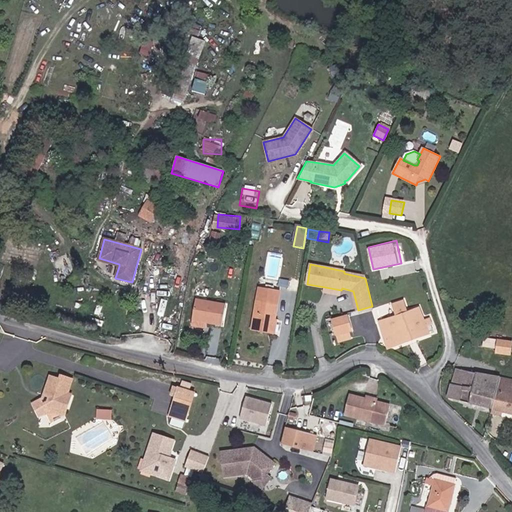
[(260,287),(252,331),(273,334),(280,291),(260,287)]
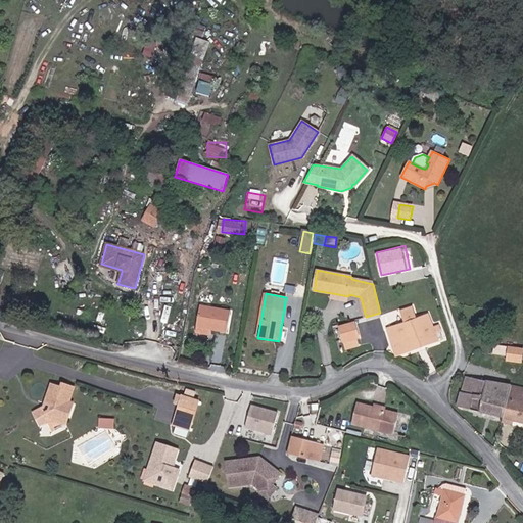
[(196,328),(227,333),(231,312),(200,306),(196,328)]
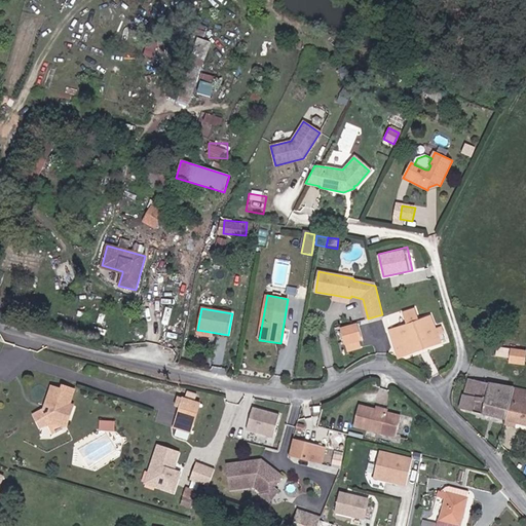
[(404,312),(408,326),(389,331),(398,357),(441,343),(439,336),(445,334),(443,326),(435,329),(431,317),(418,321),(415,309),(404,312)]
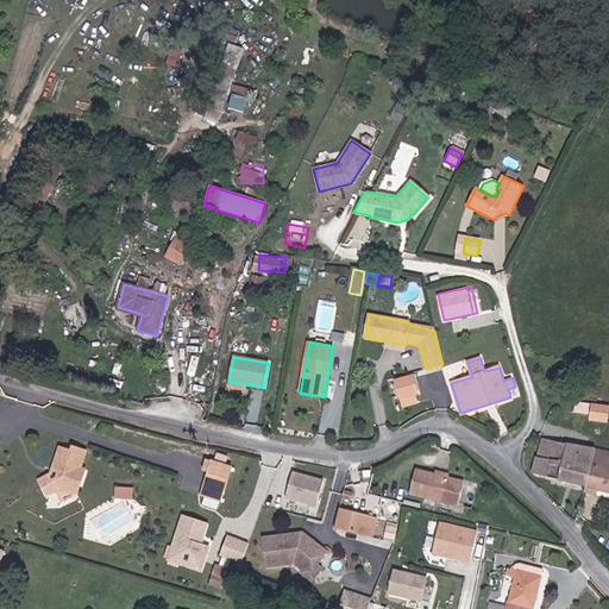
[(395,381),(400,399),(415,395),(419,394),(414,376),(395,381)]
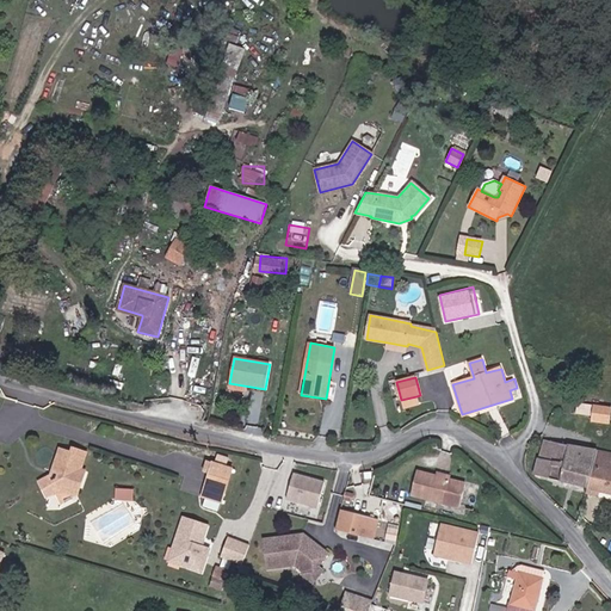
[(417,396),(401,400),(403,408),(419,405),(417,396)]
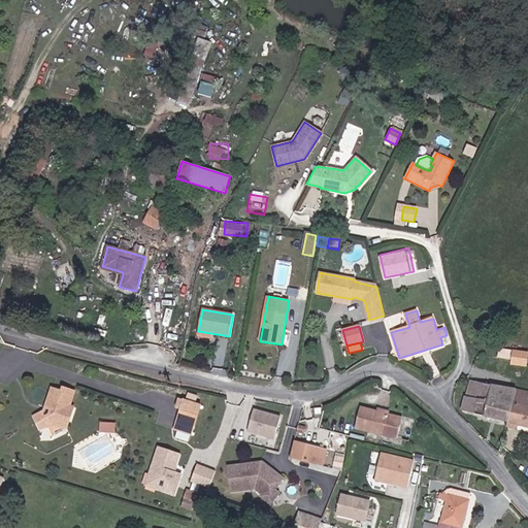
[(514,351),(499,349),(498,358),(512,359),(510,365),(527,367),(527,358),(527,352),(514,350),(514,351)]
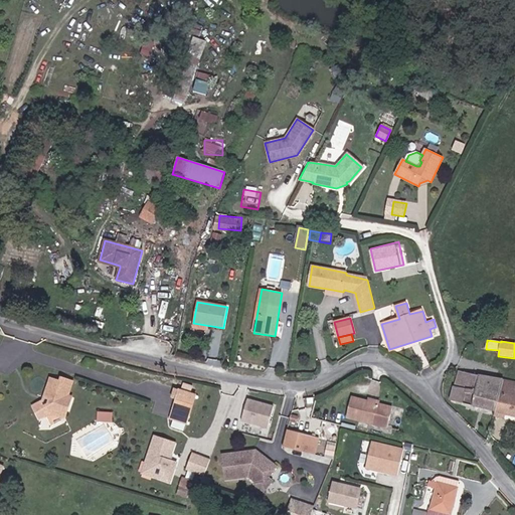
[(495,411),(501,390),(503,379),(492,377),(479,375),(459,370),(451,397),(457,401),(468,404),(475,406),(495,411)]
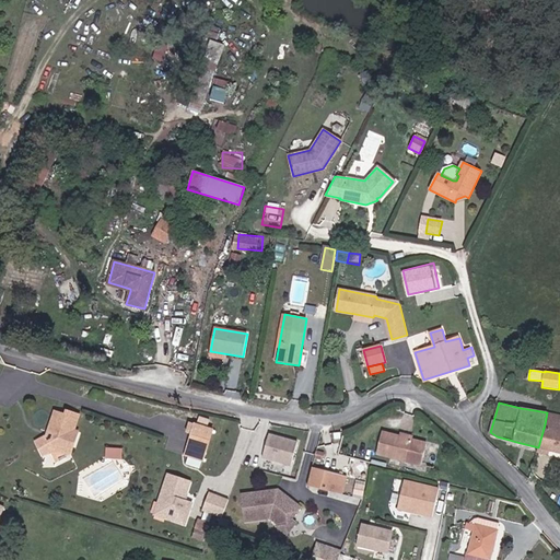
[(66,416),(58,412),(55,424),(51,423),(49,432),(54,434),(53,440),(47,443),(45,438),(36,442),(44,456),(51,452),(54,451),(59,461),(71,455),(68,450),(73,447),(79,432),(74,431),(80,416),(68,411),(66,416)]
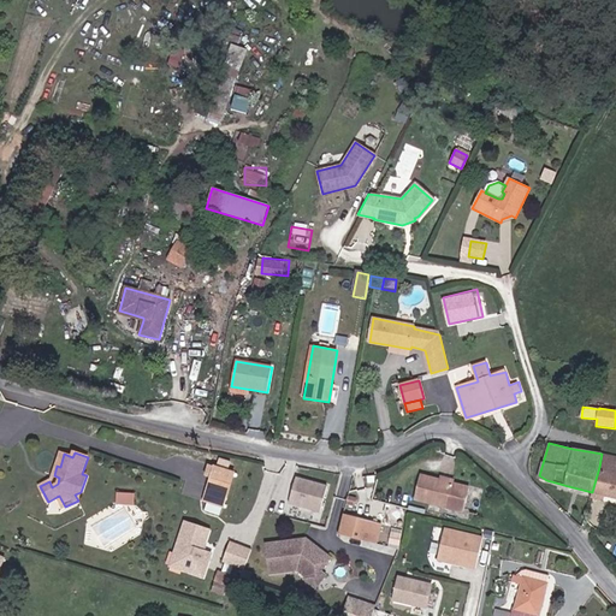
[(615,456),(602,454),(599,467),(615,471),(615,456)]
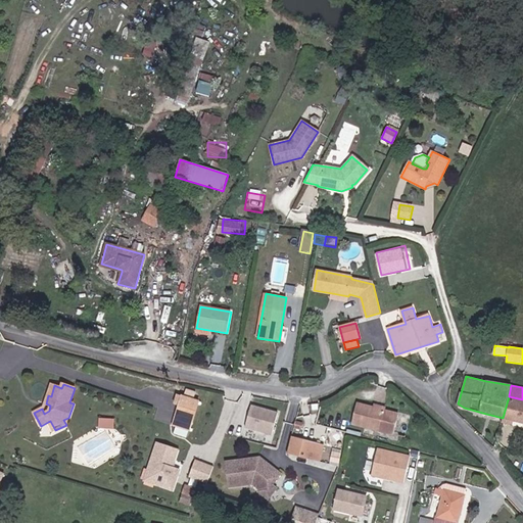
[(182,396),(173,425),(176,426),(188,430),(190,431),(199,401),(182,396)]
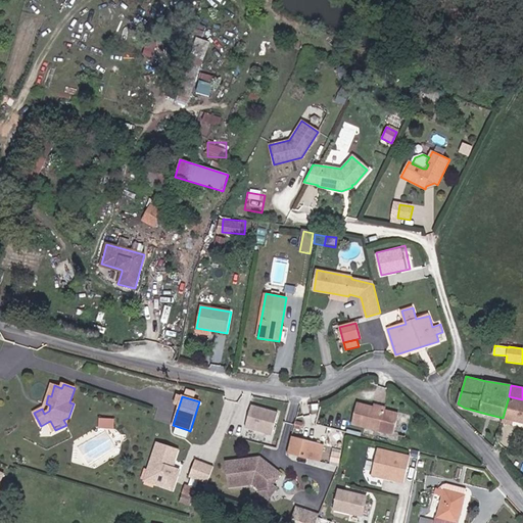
[(522,399),(509,396),(503,418),(513,421),(522,423),(522,399)]
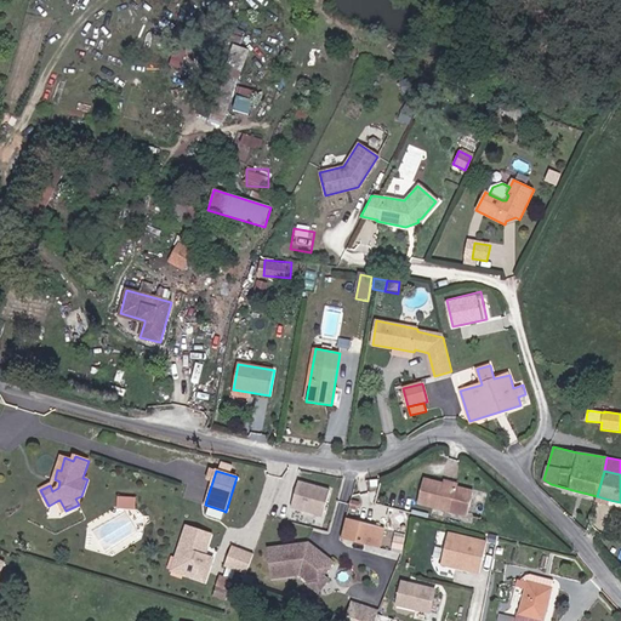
[(300,477),(292,507),(325,516),(334,486),(300,477)]
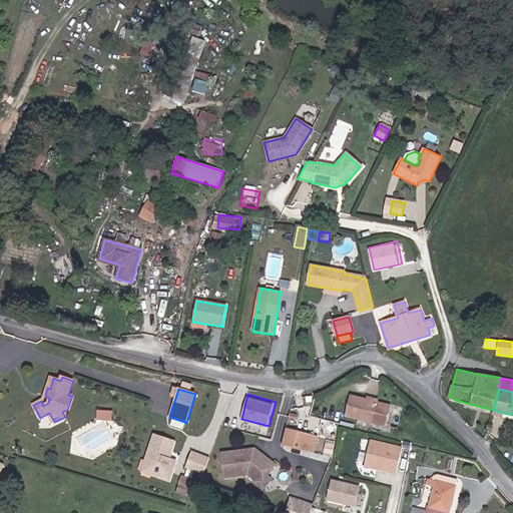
[(49,398),(45,396),(44,399),(41,401),(43,406),(48,403),(49,398)]
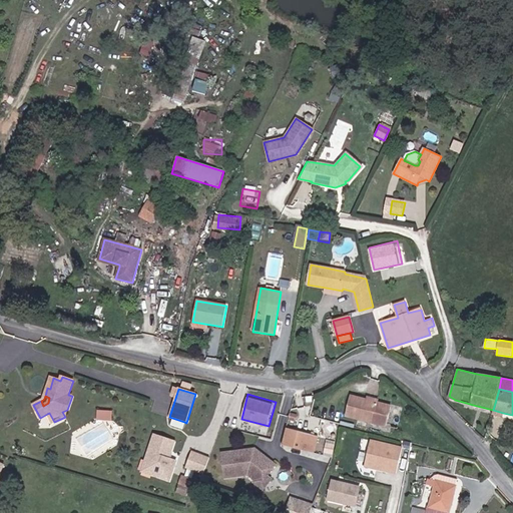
[(379,403),(366,400),(350,396),(345,417),(386,427),(392,406),(379,403)]
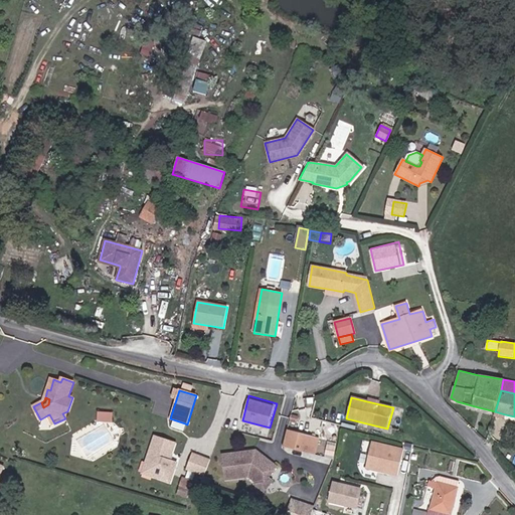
[(114,420),(115,411),(100,409),(99,419),(114,420)]
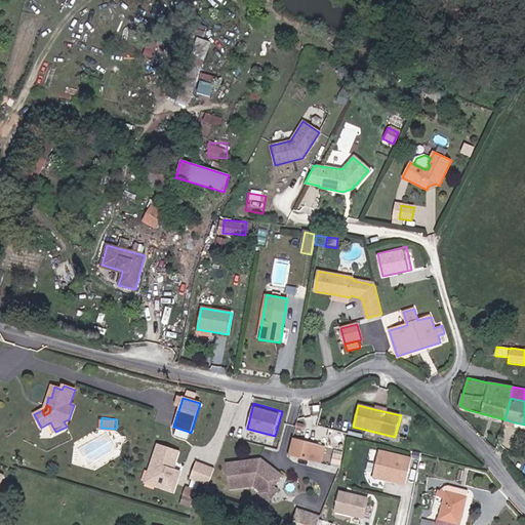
[(515,422),(505,419),(503,426),(514,428),(515,422)]
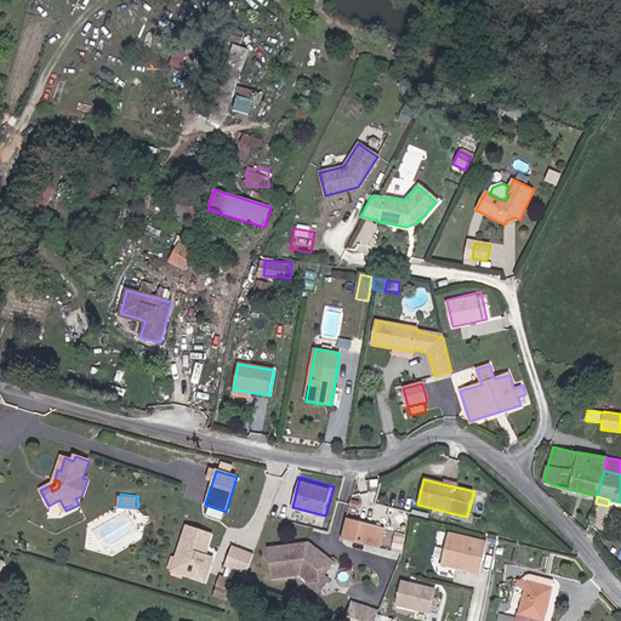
[(223,511),(209,506),(206,514),(221,519),(223,511)]
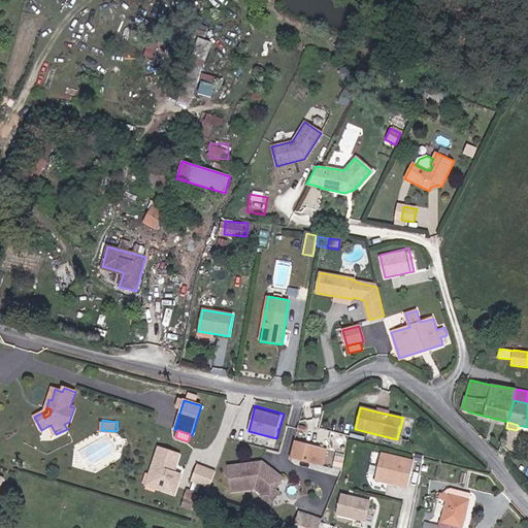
[(291,456),(316,462),(320,448),(295,440),(291,456)]
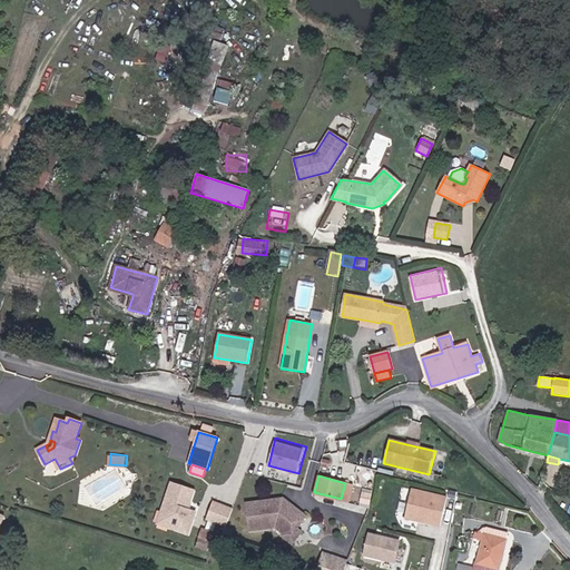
[(179,527),(178,531),(189,534),(197,512),(188,510),(195,491),(172,483),(166,503),(169,504),(166,513),(172,524),(179,527)]
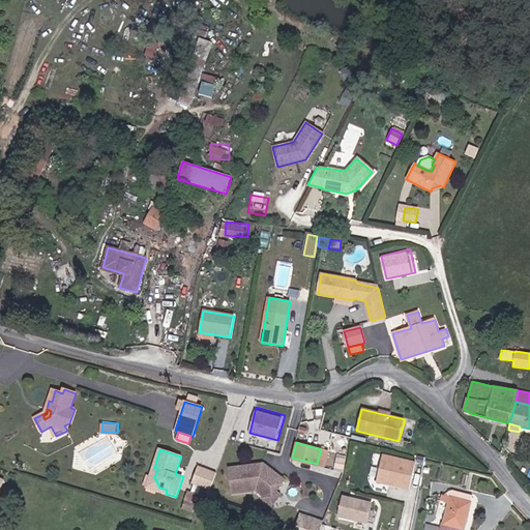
[(384,452),(379,482),(413,488),(418,459),(384,452)]
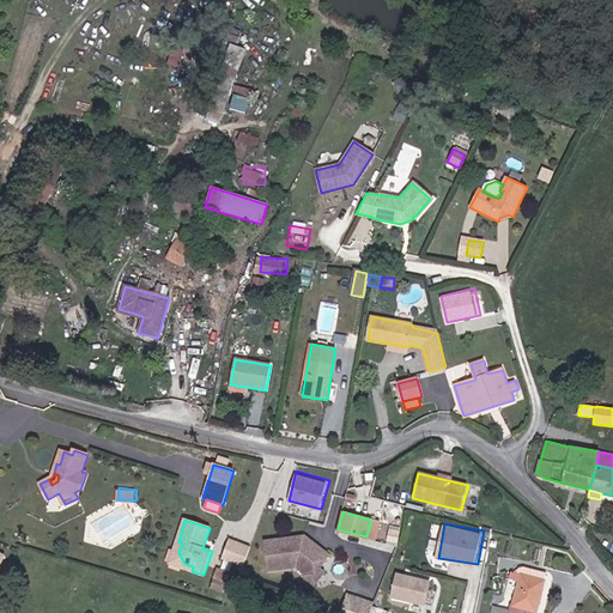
[(366,536),(338,529),(337,533),(366,540),(366,536)]
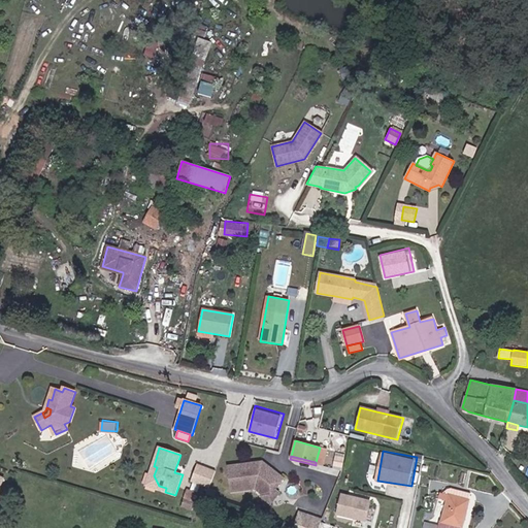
[(255,489),(263,493),(268,486),(275,490),(282,479),(257,463),(229,465),(231,491),(255,489)]
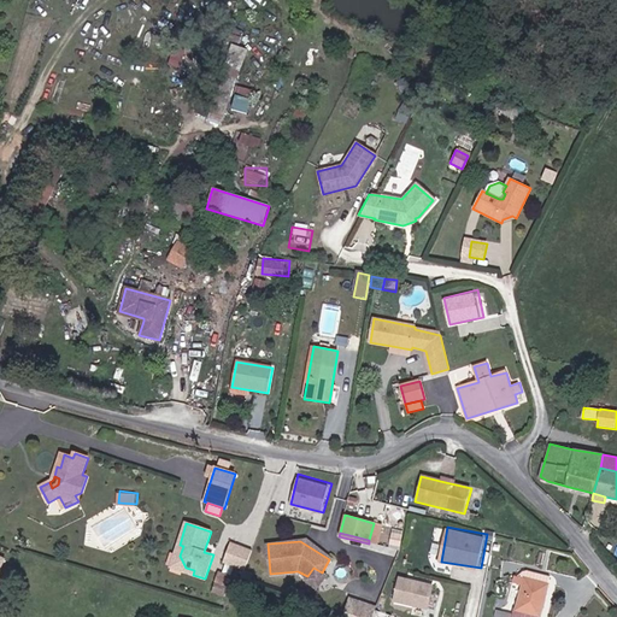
[(230,542),(223,562),(245,570),(252,551),(230,542)]
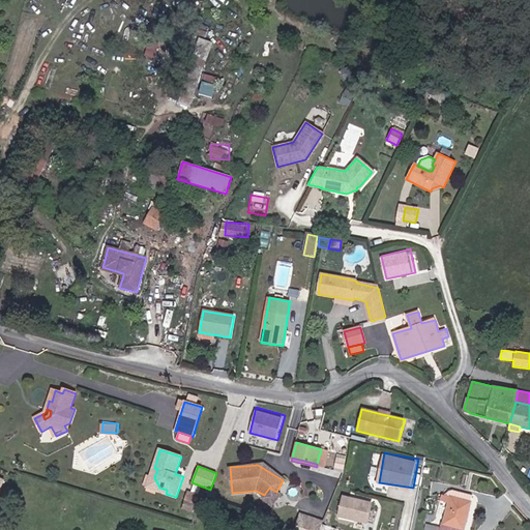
[(157,469),(154,468),(148,488),(166,494),(167,490),(159,488),(154,477),(157,469)]
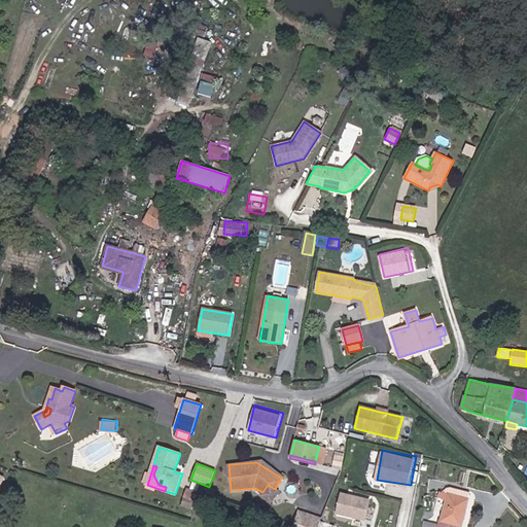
[(268,485),(262,492),(260,496),(271,502),(278,491),(275,489),(268,485)]
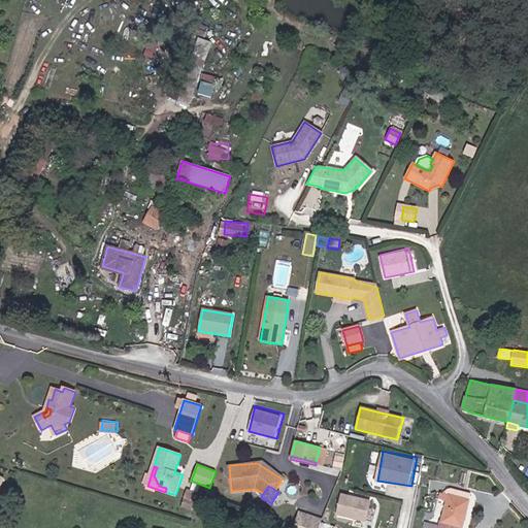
[(451,495),(468,500),(470,493),(453,488),(451,495)]
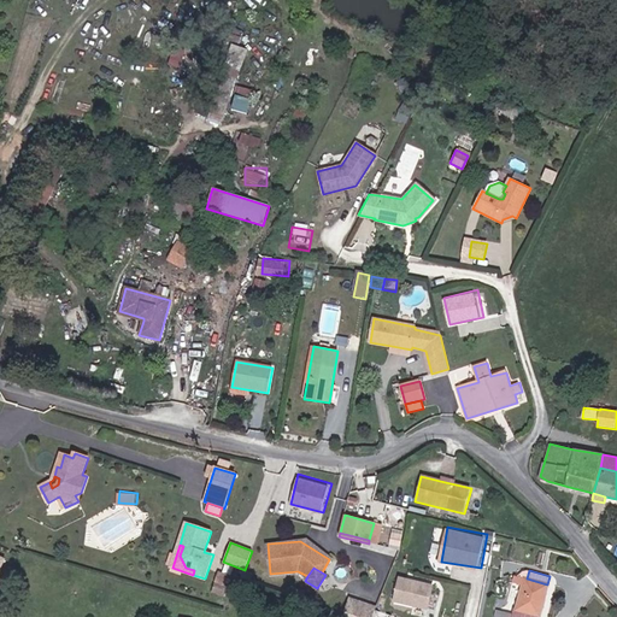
[(216,582),(224,586),(229,575),(219,571),(216,582)]
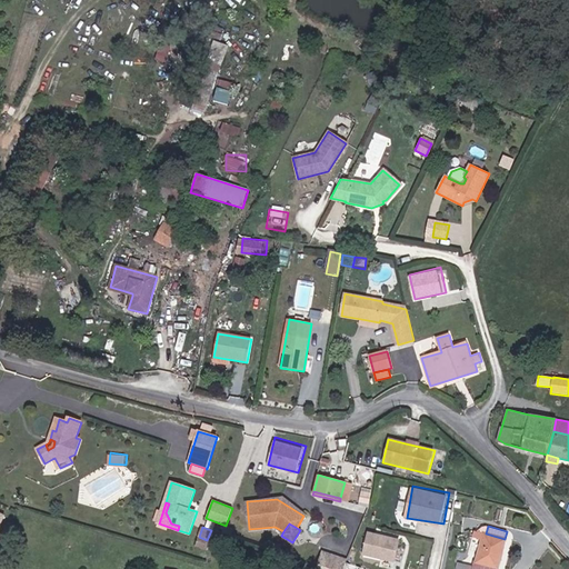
[(370,529),(363,553),(397,562),(403,537),(370,529)]
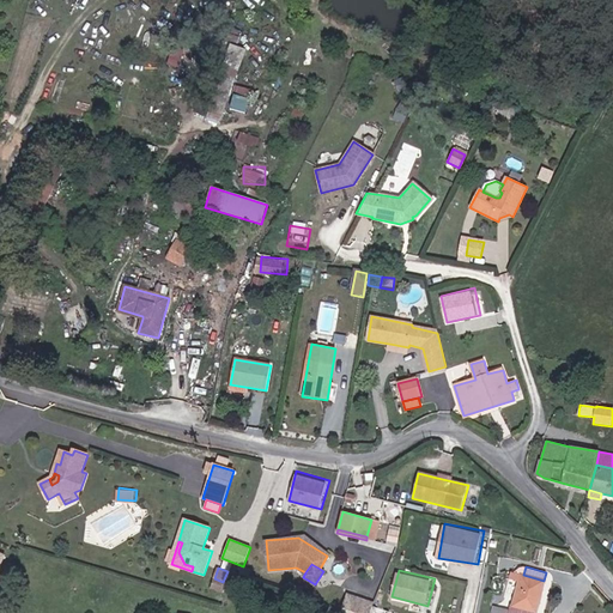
[(536,612),(545,581),(544,581),(523,575),(511,572),(509,580),(519,582),(511,611),(498,607),(496,612),(533,612),(536,612)]
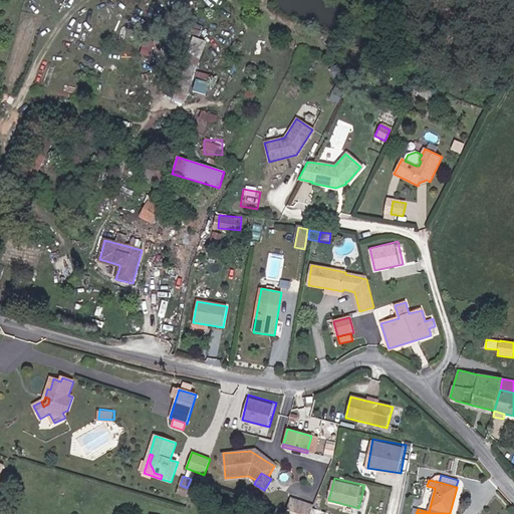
[(293,512),(297,501),(289,499),(286,510),(293,512)]
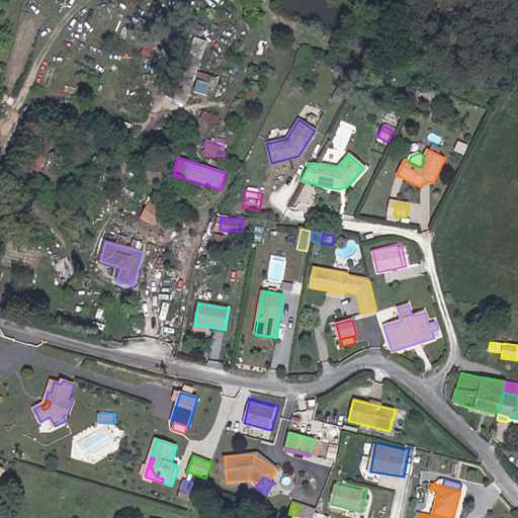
[(299,505),(295,516),(301,517),(303,517),(307,508),(299,505)]
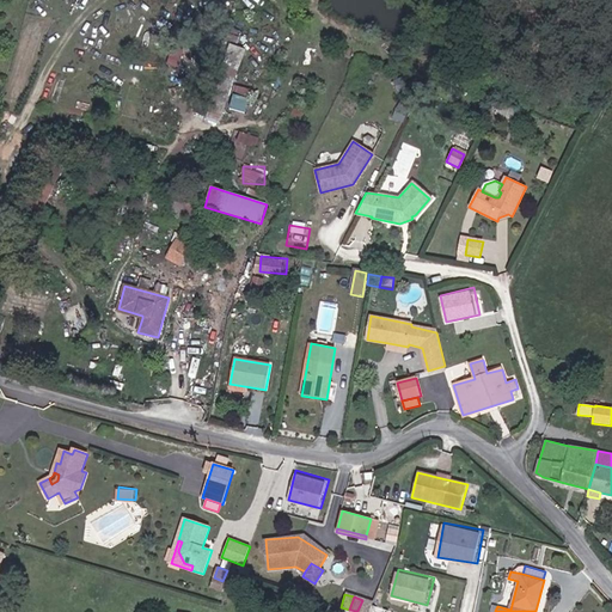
[(368,611),(373,603),(362,600),(357,611),(368,611)]
